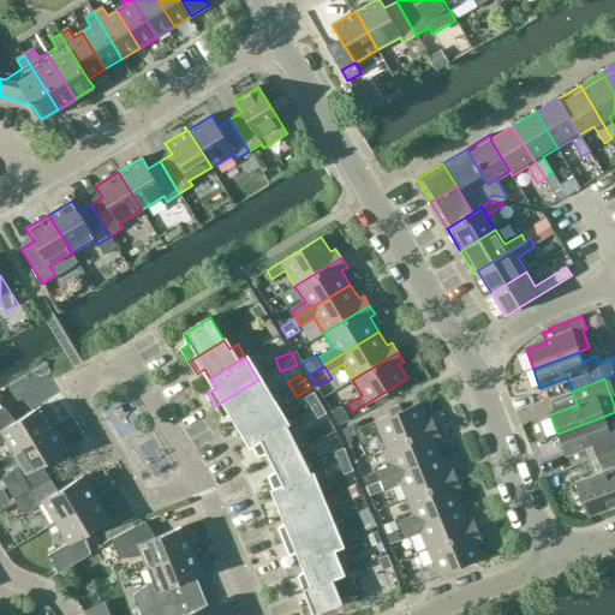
[(273,402),(258,380),(215,406),(224,419),(232,415),(238,423),(273,402)]
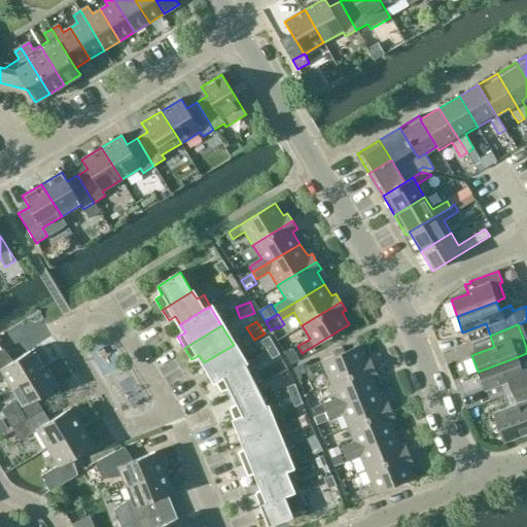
[(280,354),(269,336),(261,341),(273,358),(280,354)]
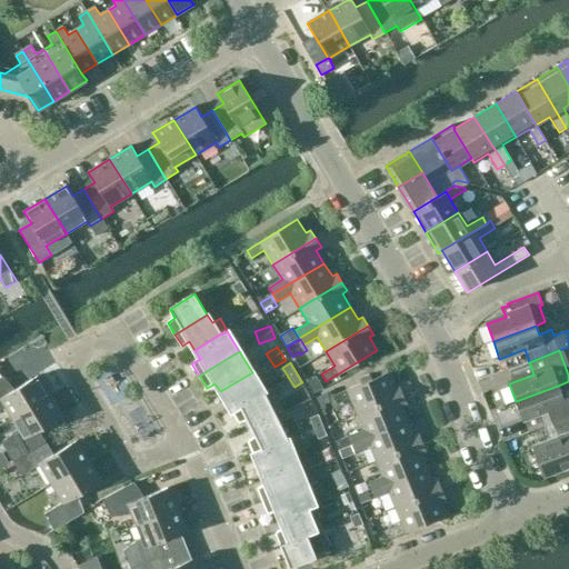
[(265,392),(252,372),(220,391),(232,412),(241,407),(265,392)]
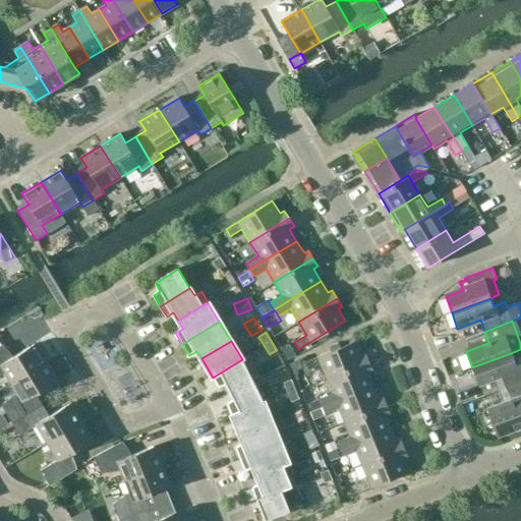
[(321,364),(327,379),(369,361),(365,353),(361,355),(355,342),(305,362),(308,369),(321,364)]
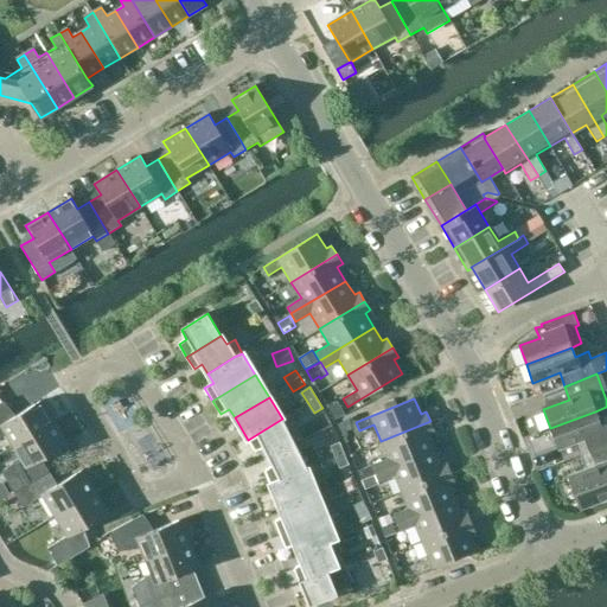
[(53,422),(42,401),(13,417),(4,401),(0,403),(0,438),(7,435),(13,447),(53,422)]
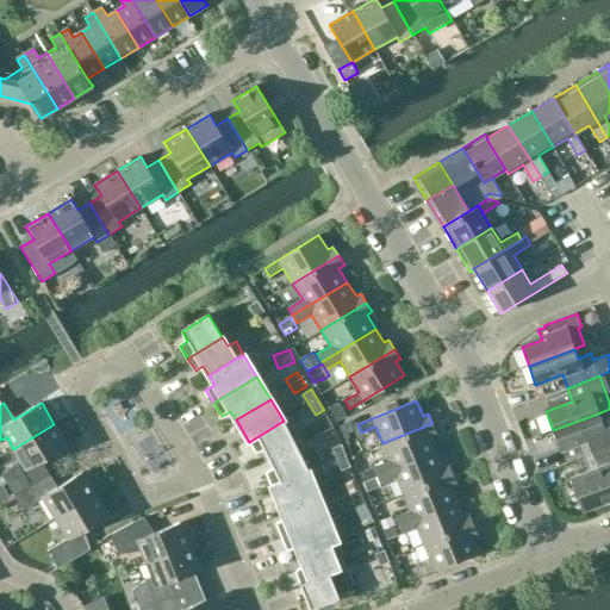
[(346,417),(340,406),(331,412),(337,422),(346,417)]
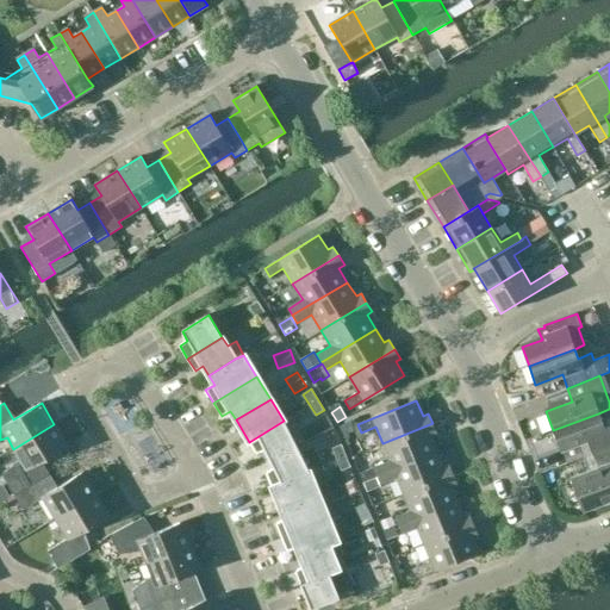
[(553,430),(560,449),(565,464),(582,458),(592,454),(595,461),(609,454),(609,409),(598,414),(553,430)]
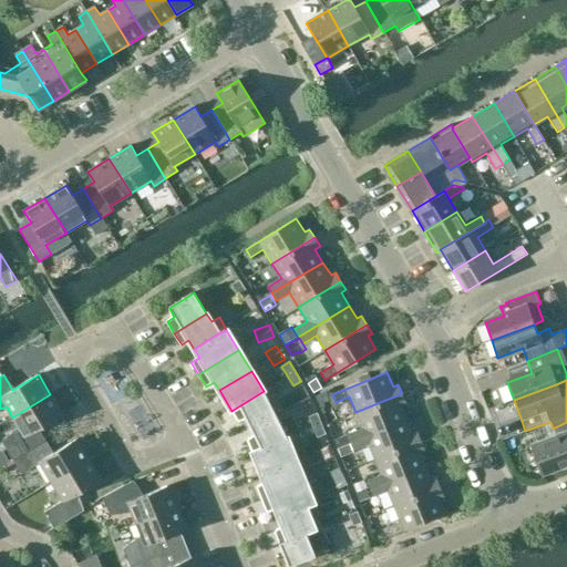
[(272,409),(264,391),(240,405),(248,421),(272,409)]
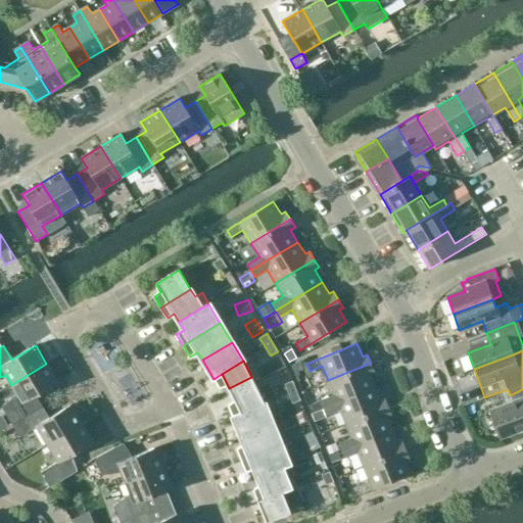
[(374,372),(371,363),(328,380),(334,395),(321,400),(324,407),(375,386),(370,374),(374,372)]
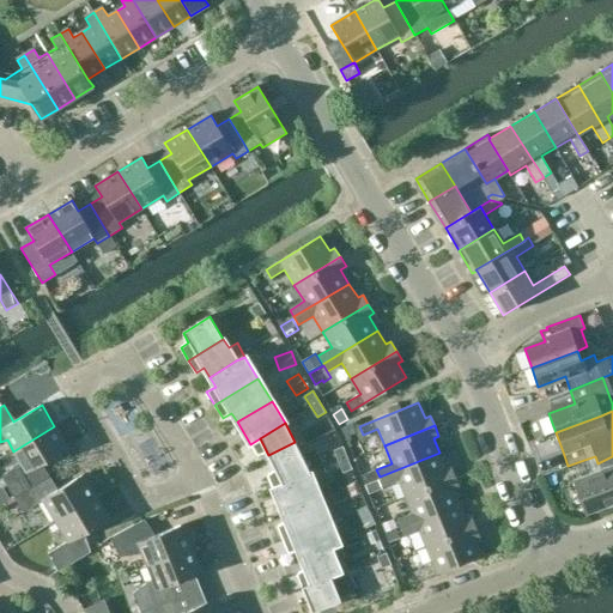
[(13,451),(20,462),(2,478),(14,498),(46,480),(37,467),(67,448),(54,426),(13,451)]
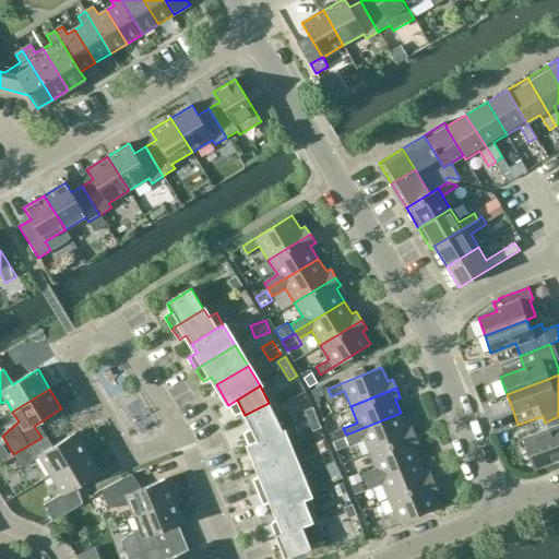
[(276,417),(269,403),(245,415),(251,430),(276,417)]
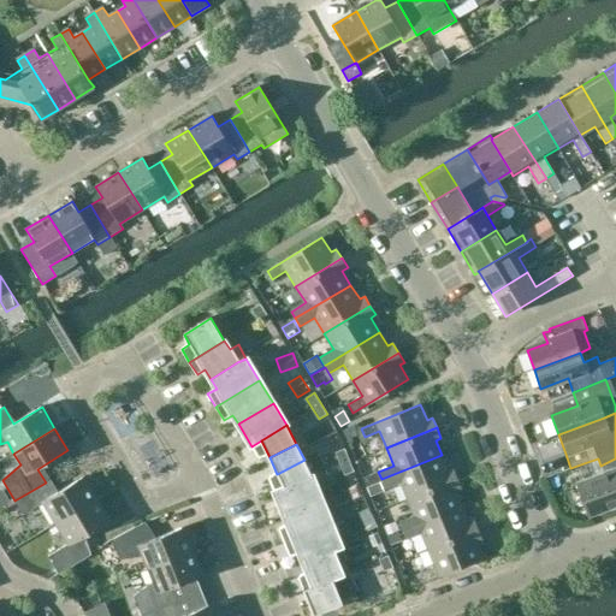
[(355,472),(345,449),(336,452),(345,475),(355,472)]
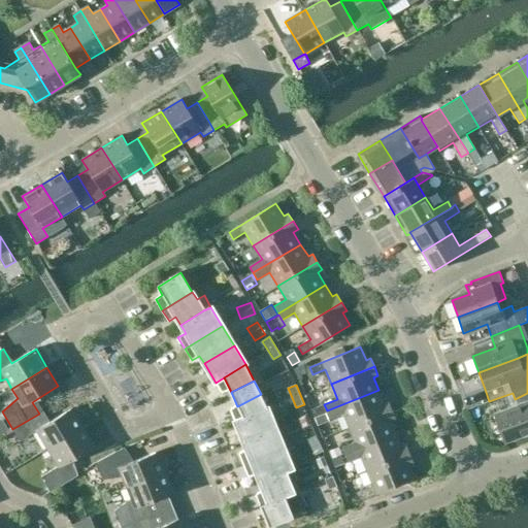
[(384,403),(378,390),(327,410),(330,418),(343,413),(349,428),(392,410),(388,401),(384,403)]
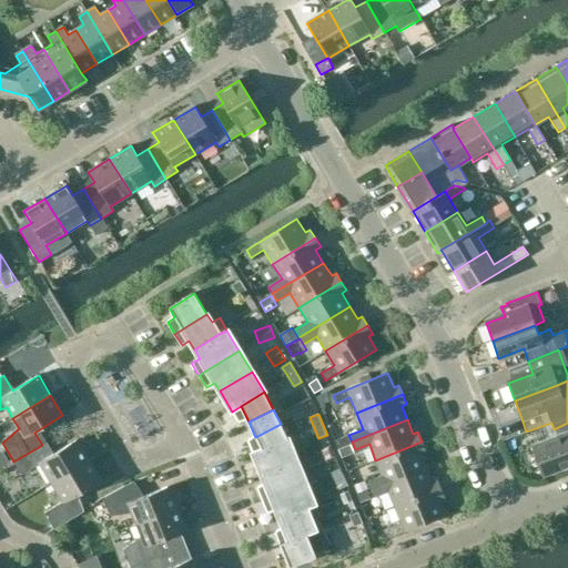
[(567,423),(554,429),(551,423),(541,426),(548,442),(533,447),(543,476),(567,466),(567,423)]
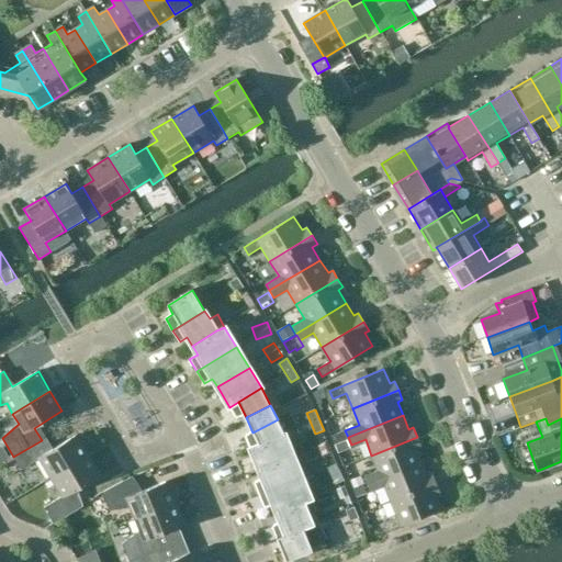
[(285,434),(278,419),(253,433),(246,436),(253,454),(288,440),(285,434)]
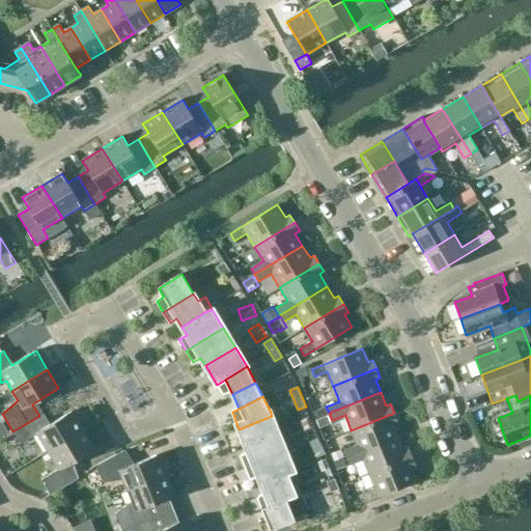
[(37,434),(48,451),(83,430),(73,411),(47,426),(39,416),(12,431),(20,444),(37,434)]
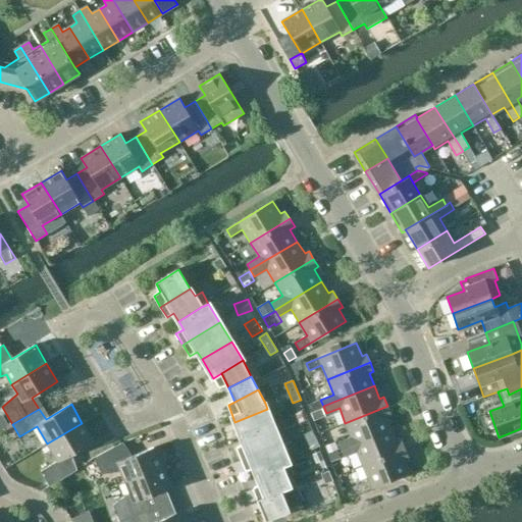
[(390,414),(387,406),(345,423),(351,437),(338,442),(341,450),(392,429),(386,416),(390,414)]
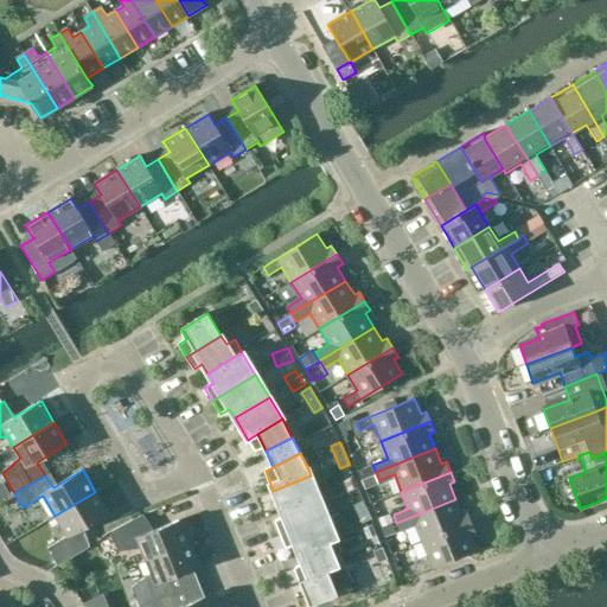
[(319,496),(311,475),(273,491),(281,511),(319,496)]
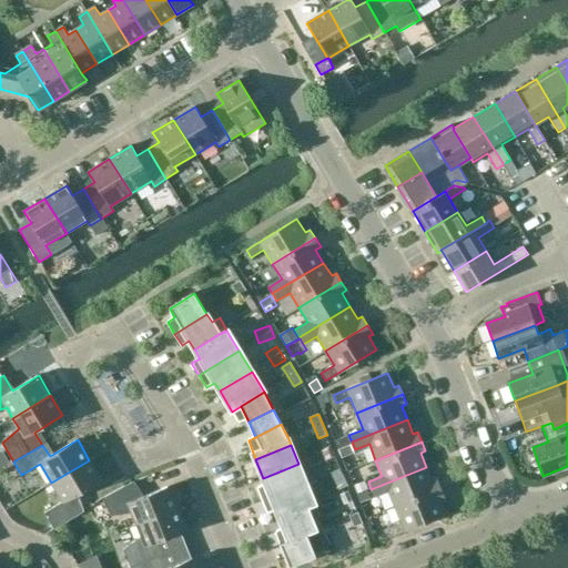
[(101,480),(89,460),(51,483),(62,501),(44,513),(54,529),(82,511),(73,497),(101,480)]
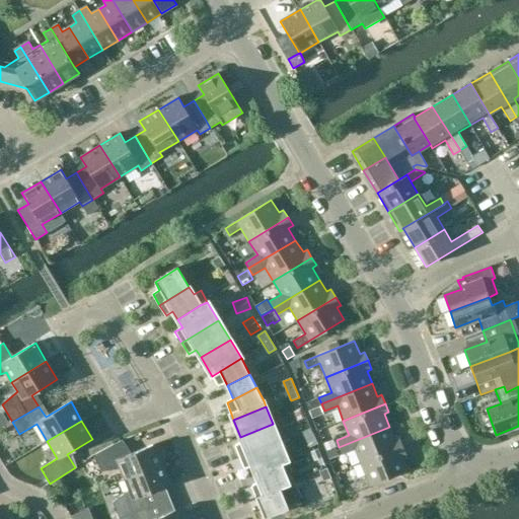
[(280,441),(273,424),(240,437),(242,442),(234,446),(239,457),(280,441)]
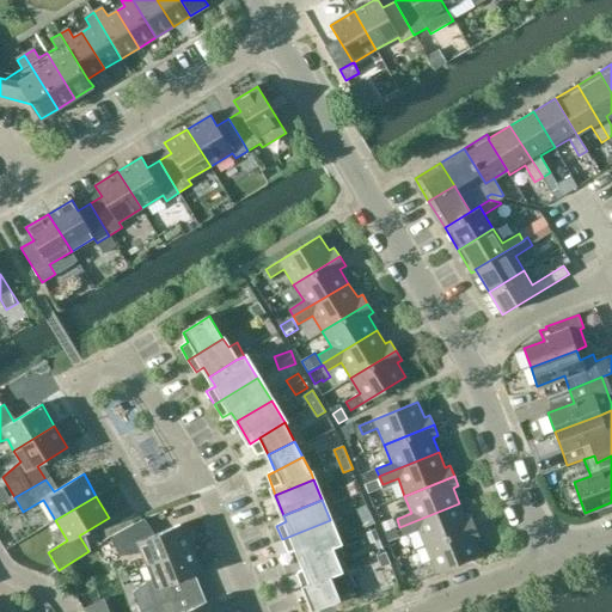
[(465,518),(459,503),(399,527),(403,534),(418,528),(426,546),(475,526),(471,515),(465,518)]
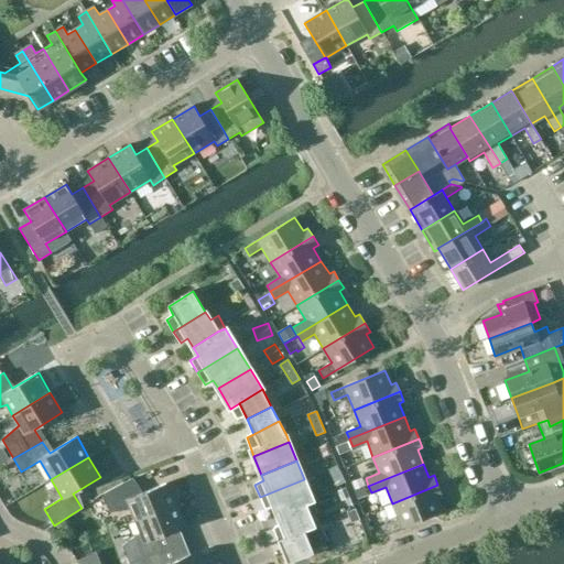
[(313,502),(304,479),(260,497),(264,509),(274,507),(282,525),(282,528),(314,514),(317,513),(313,502)]
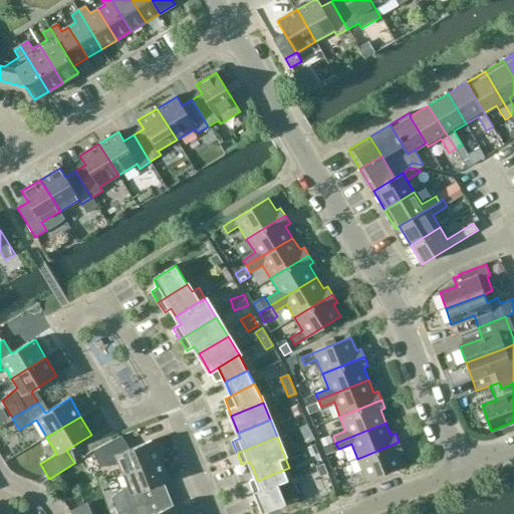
[(119,464),(123,475),(161,460),(153,440),(125,451),(119,438),(94,452),(100,468),(119,464)]
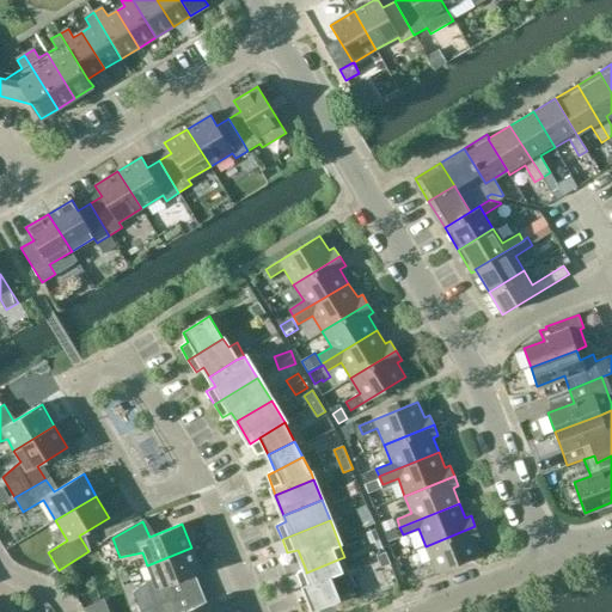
[(478,536),(475,526),(426,546),(432,563),(417,569),(421,579),(479,555),(473,538),(478,536)]
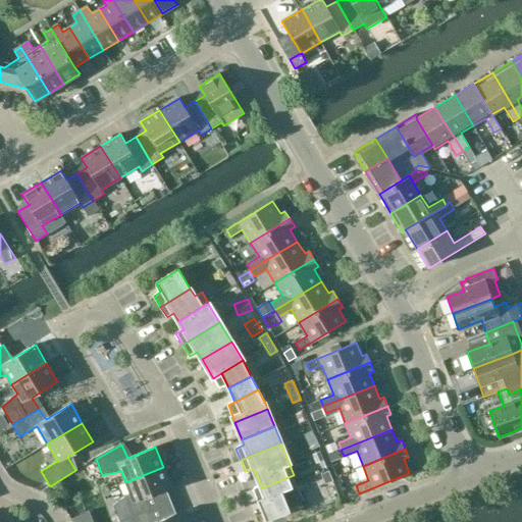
[(171,487),(163,467),(125,482),(129,493),(113,505),(120,521),(149,510),(144,498),(171,487)]
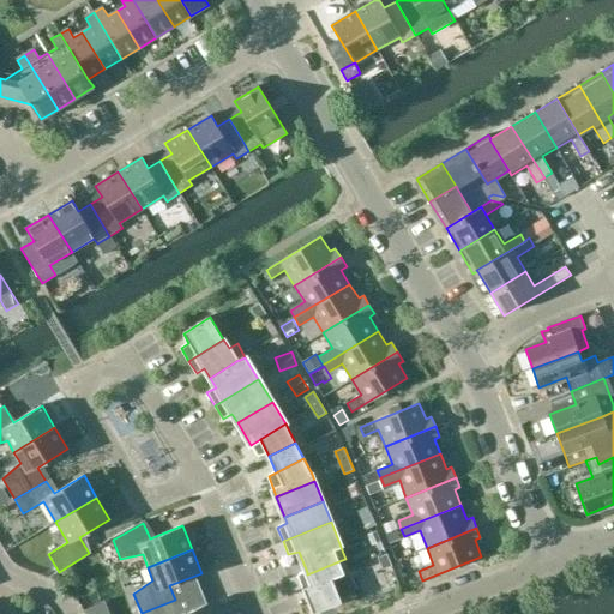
[(357,589),(342,560),(307,575),(307,572),(298,576),(312,613),(313,613),(342,603),(341,599),(357,589)]
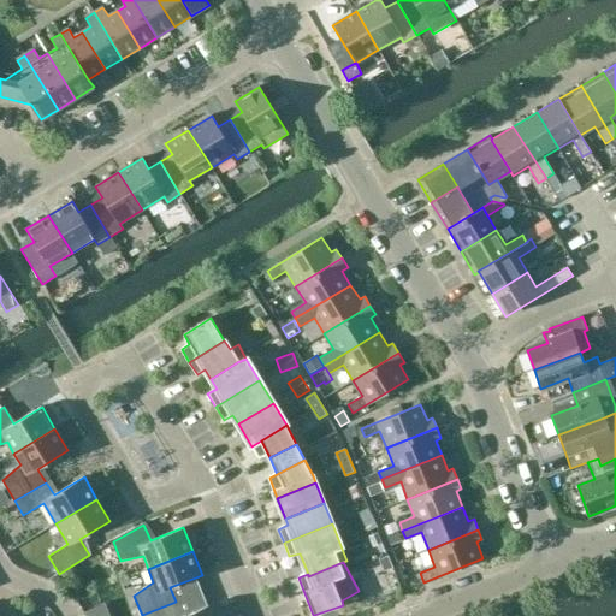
[(141,615),(218,615),(213,603),(181,615),(176,602),(142,615),(141,615)]
